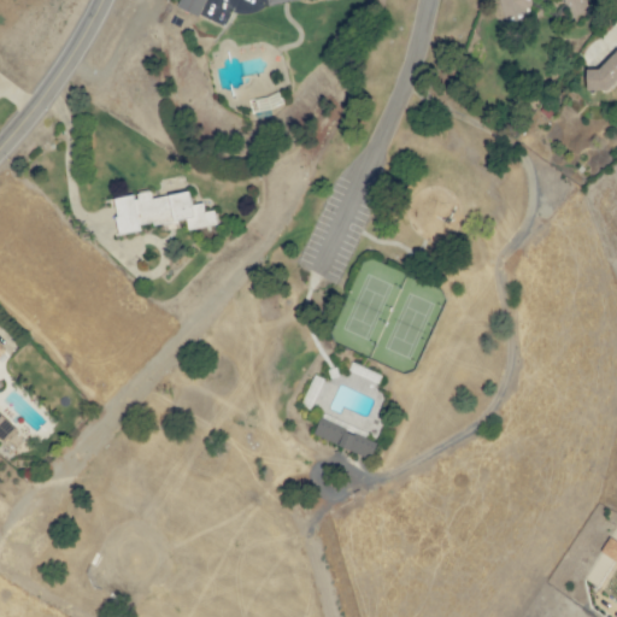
[(178,0),(177,6),(198,17),(205,0),(178,0)]
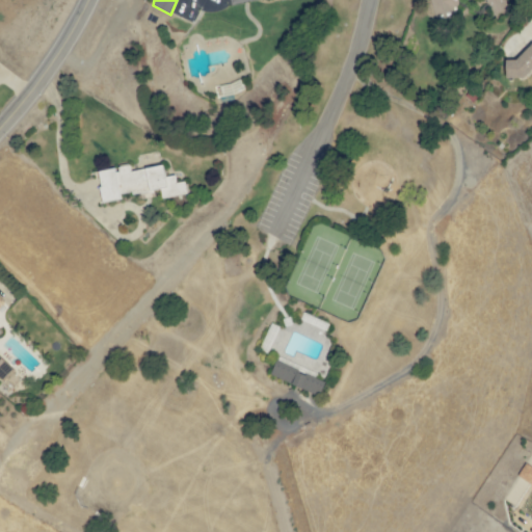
[(429,0),(434,16),(455,9),(458,0),(429,0)]
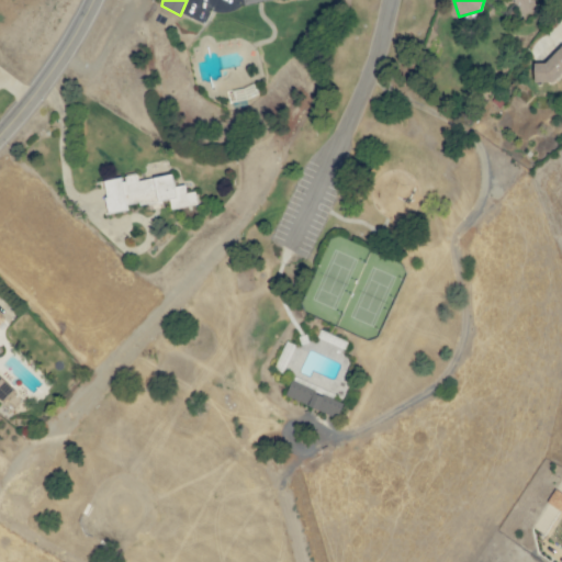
[(561,46),(546,63),(535,63),(535,81),(554,81),(561,74),(561,46)]
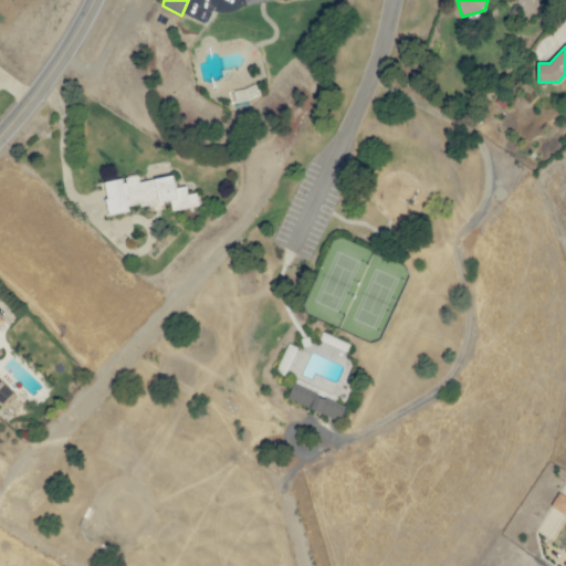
[(108,215),(129,212),(128,208),(171,201),(173,210),(199,207),(197,192),(188,194),(187,186),(176,187),(175,176),(139,180),(138,175),(124,177),(124,178),(104,181),(108,215)]
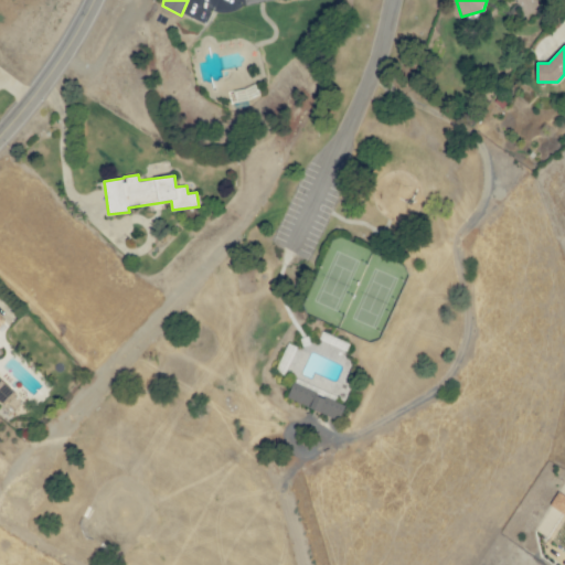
[(287,397),(339,422),(345,406),(295,382),(287,397)]
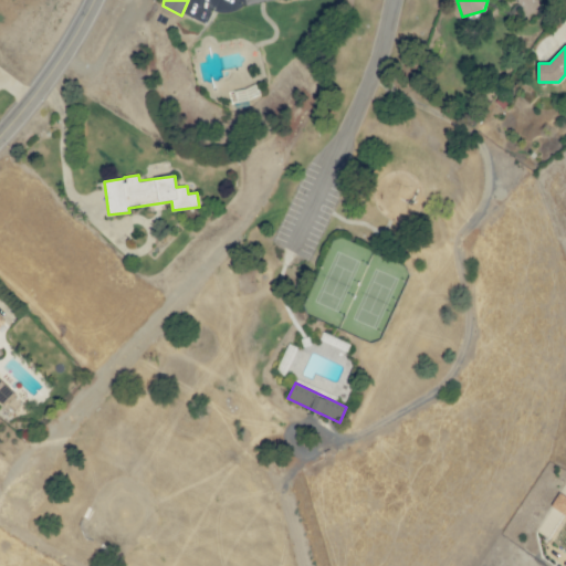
[(565,514),(565,496),(559,493),(552,506),(565,514)]
